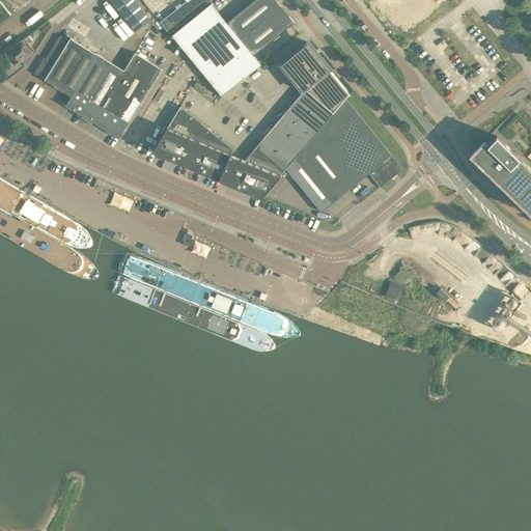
[(0,0),(0,22),(10,14),(9,12),(0,0)]
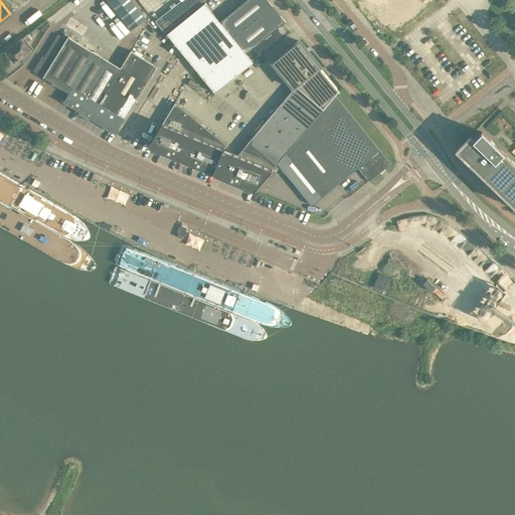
[(0,0),(9,12),(13,9),(14,8),(14,7),(14,6),(14,5),(13,5),(13,4),(5,0),(0,0)]
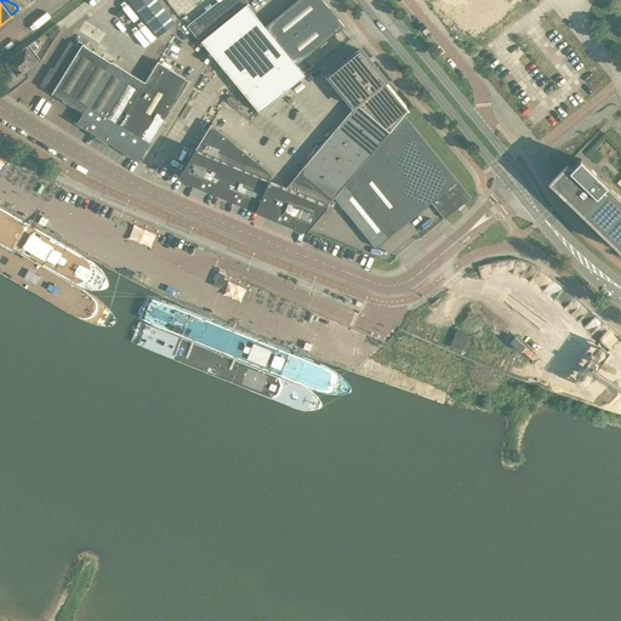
[(175,23),(155,0),(127,0),(158,36),(175,23)]
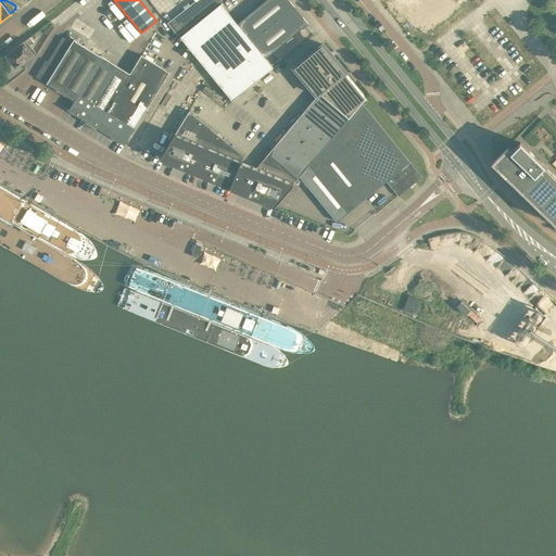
[(194,0),(196,1),(167,23),(177,35),(220,0),(194,0)]
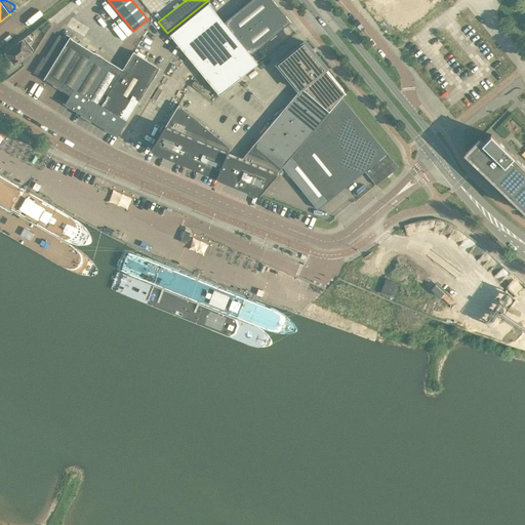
[(272,0),(251,0),(224,23),(208,3),(198,12),(248,72),(257,64),(250,55),(290,22),(272,0)]
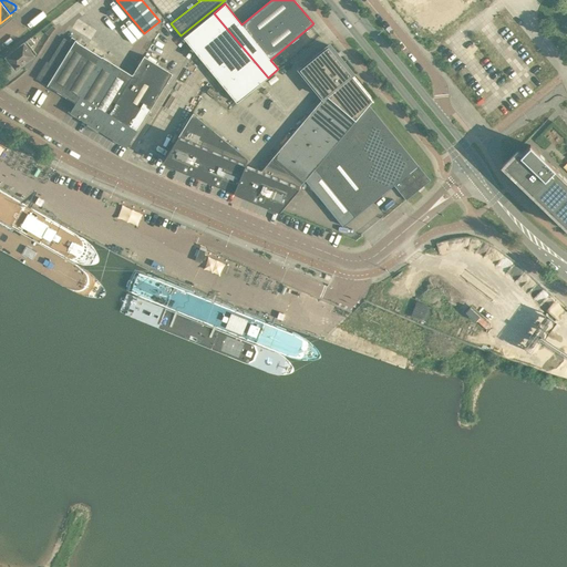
[(268,78),(214,13),(184,38),(237,103),(268,78)]
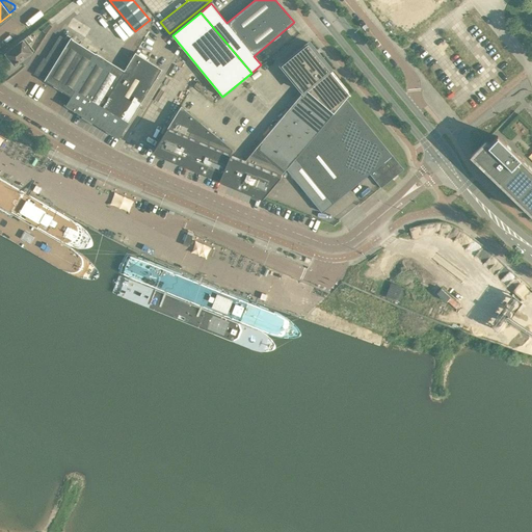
[(47,22),(43,26),(47,30),(51,26),(47,22)]
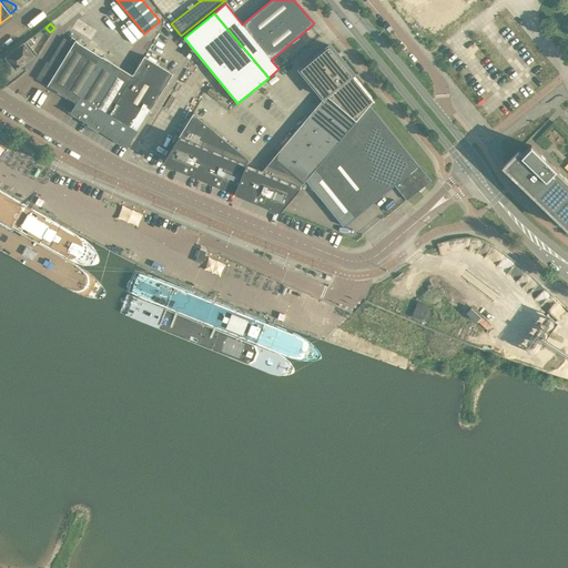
[(34,43),(30,38),(6,57),(6,60),(8,62),(11,62),(16,70),(36,54),(30,47),(34,43)]
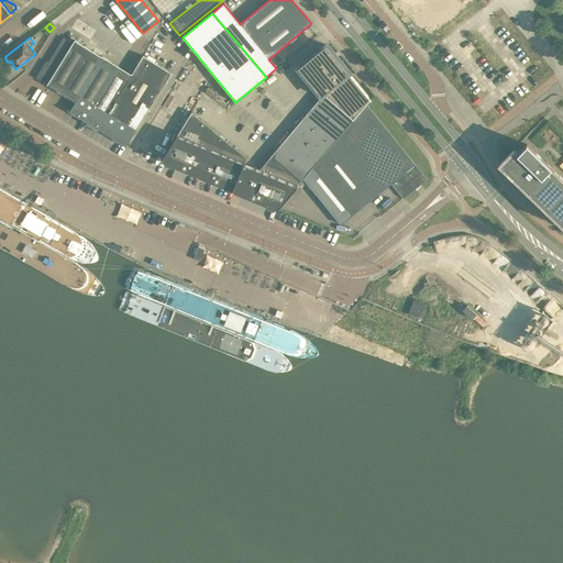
[(37,75),(35,78),(47,85),(48,86),(50,86),(73,101),(75,102),(70,111),(68,109),(67,110),(84,121),(110,77),(96,68),(102,57),(101,56),(77,41),(75,40),(70,37),(68,42),(63,39),(48,62),(46,61),(37,75)]
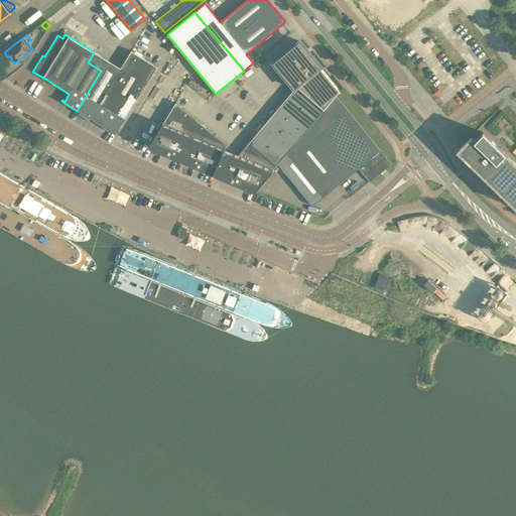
[(148,57),(153,48),(139,39),(134,49),(148,57)]
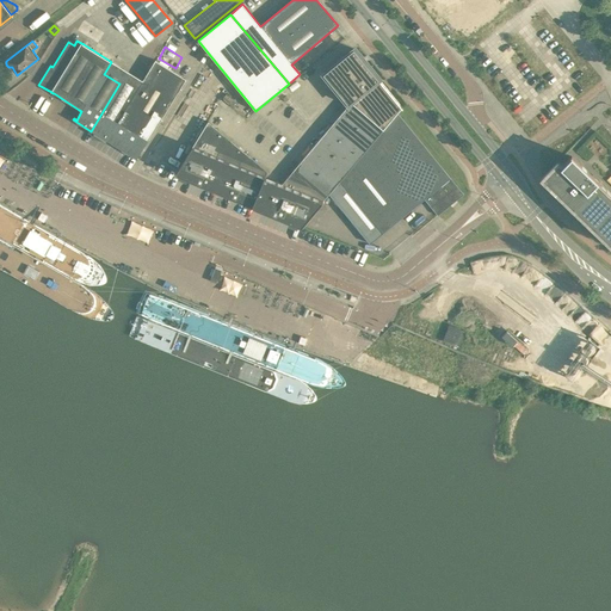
[(301,227),(329,193),(397,112),(397,113),(401,109),(402,109),(353,49),(352,49),(353,50),(322,74),(349,105),(287,179),(282,184),(265,177),(267,172),(208,122),(176,174),(197,184),(196,185),(204,187),(205,186),(227,196),(227,197),(235,201),(235,199),(272,215),(272,216),(279,218),(281,218),(301,227)]
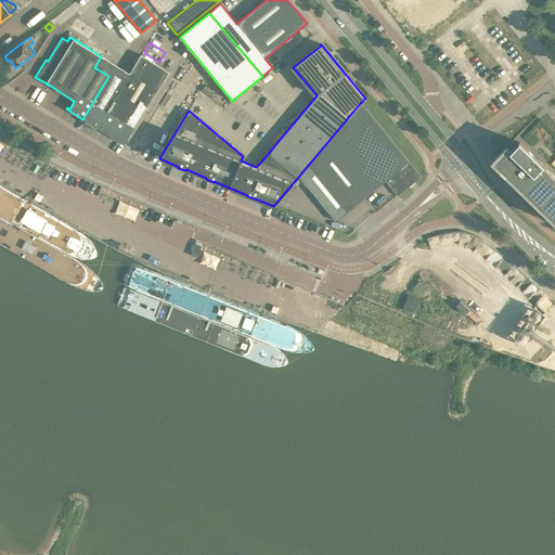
[(108,76),(82,119),(86,120),(85,123),(95,129),(97,128),(125,145),(125,144),(168,73),(156,64),(144,57),(141,55),(129,74),(101,56),(94,67),(108,76)]
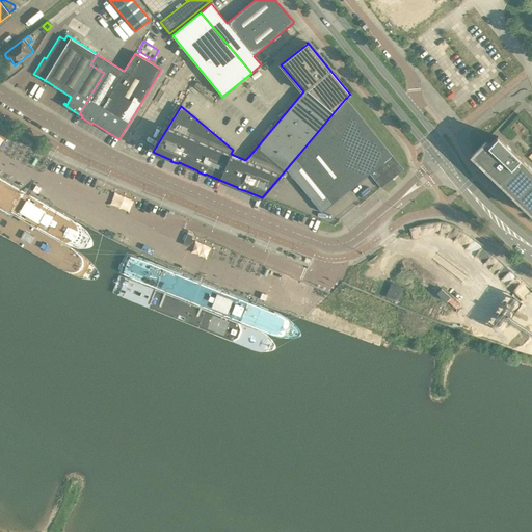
[(392,179),(397,175),(403,169),(392,155),(346,99),(346,98),(287,168),(322,212),(369,174),(381,188),(392,179)]
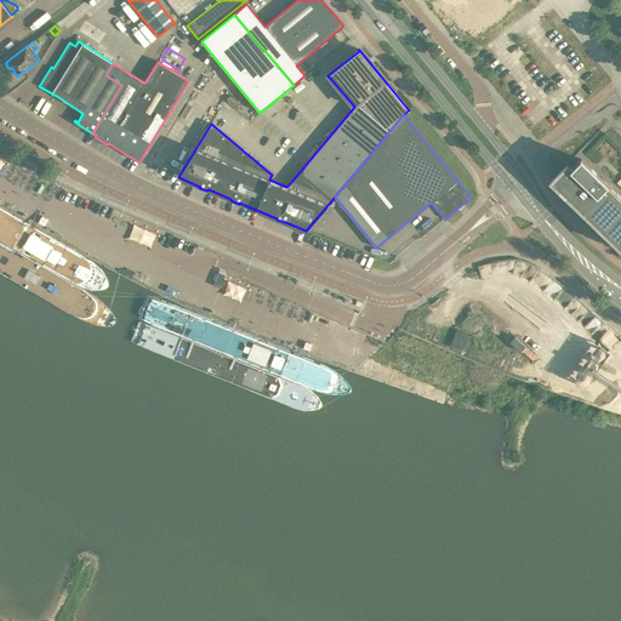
[(620,198),(581,159),(571,169),(567,164),(553,177),(550,181),(554,186),(620,249),(620,198)]
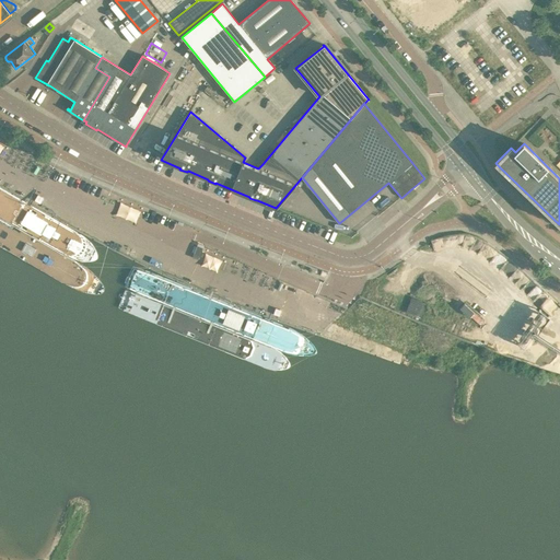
[(0,190),(0,219),(26,235),(39,213),(0,190)]
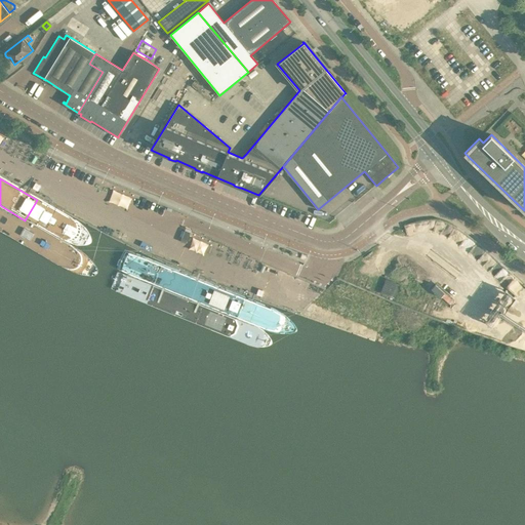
[(0,205),(0,233),(13,241),(25,220),(0,205)]
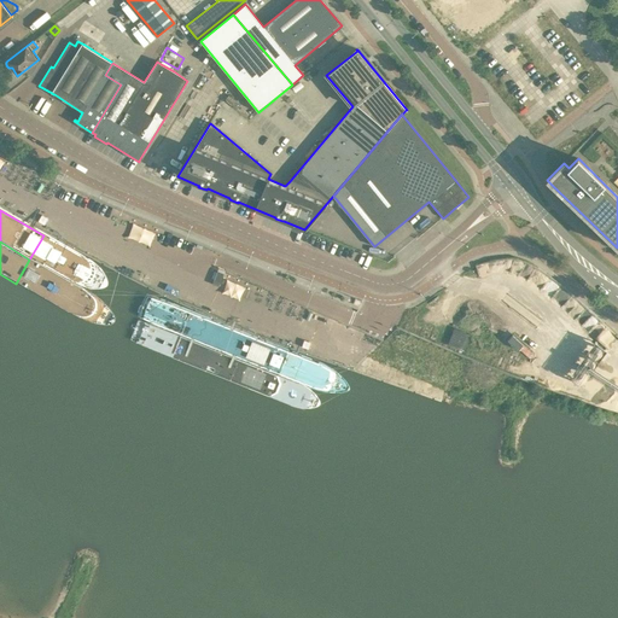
[(95,272),(85,297),(367,419),(379,394),(95,272)]
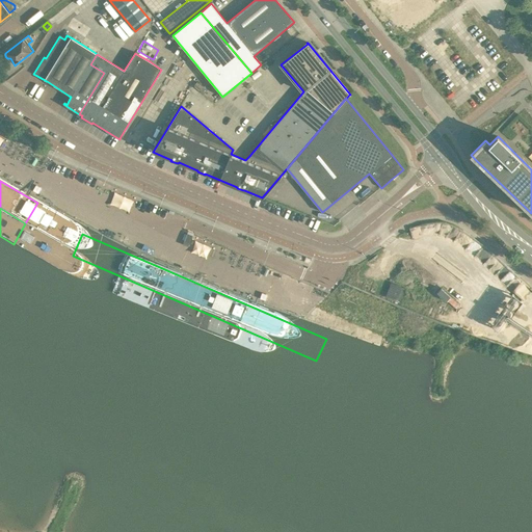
[(65,253),(56,274),(314,386),(323,364),(316,361),(73,256),(65,253)]
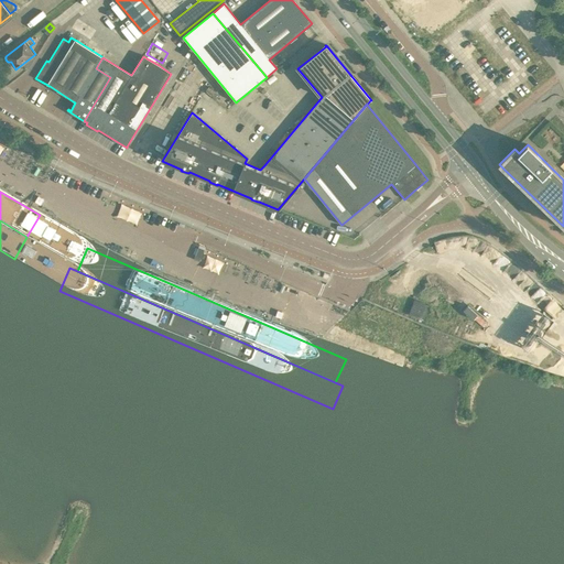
[(415,301),(414,305),(410,314),(421,320),(427,305),(415,301)]
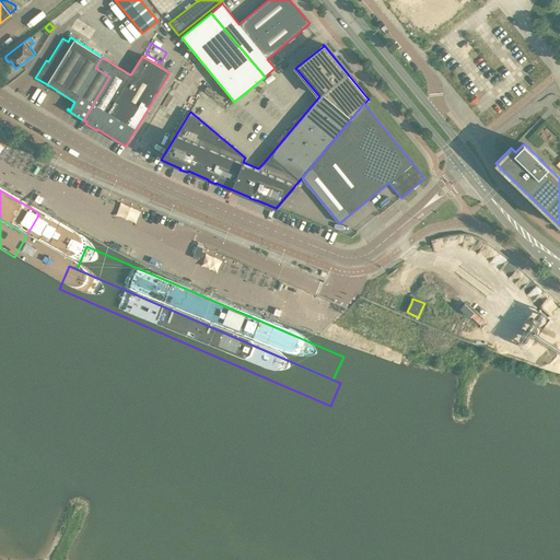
[(465,303),(461,308),(469,317),(475,312),(465,303)]
